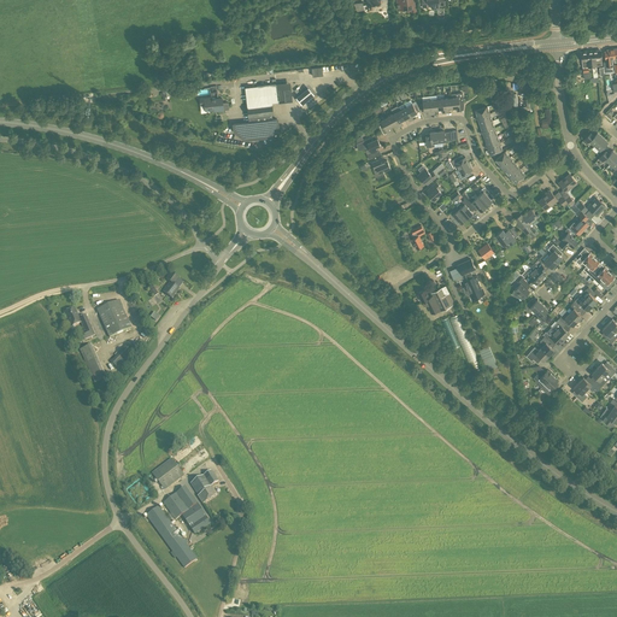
[(368,0),(369,6),(370,6),(372,9),(377,9),(378,10),(382,10),(382,7),(387,7),(386,0),(368,0)]
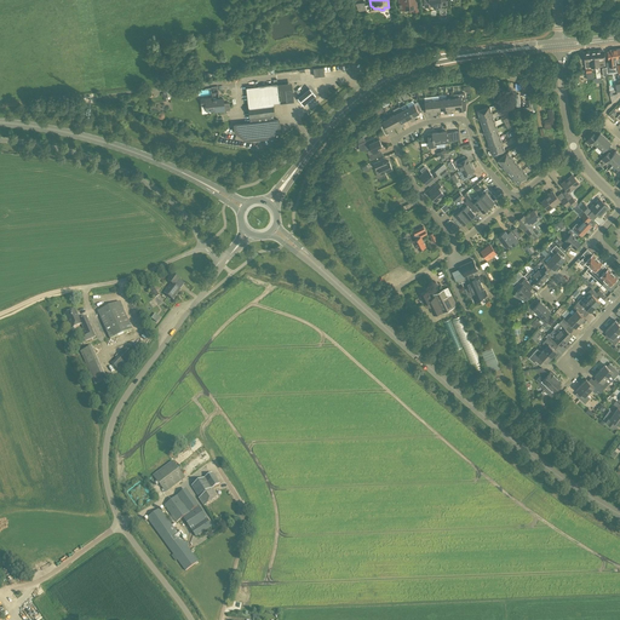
[(413,5),(413,0),(399,0),(400,10),(414,9),(414,11),(418,11),(418,4),(413,5)]
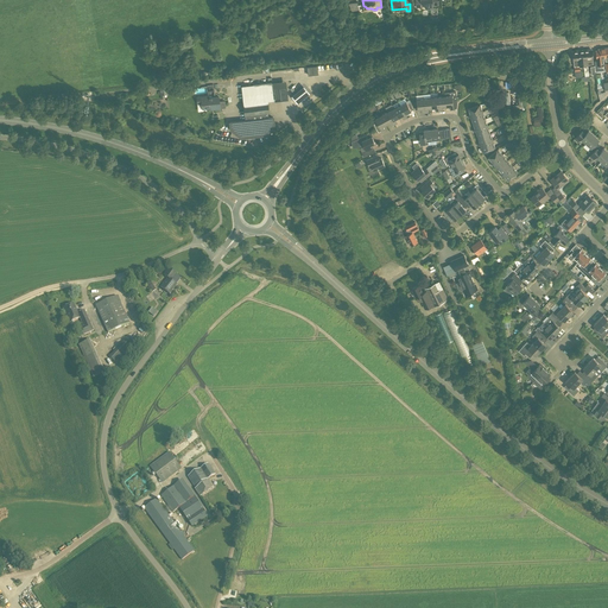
[(415,0),(417,4),(416,8),(422,8),(422,7),(426,6),(426,11),(432,10),(432,7),(438,6),(439,5),(438,0),(415,0)]
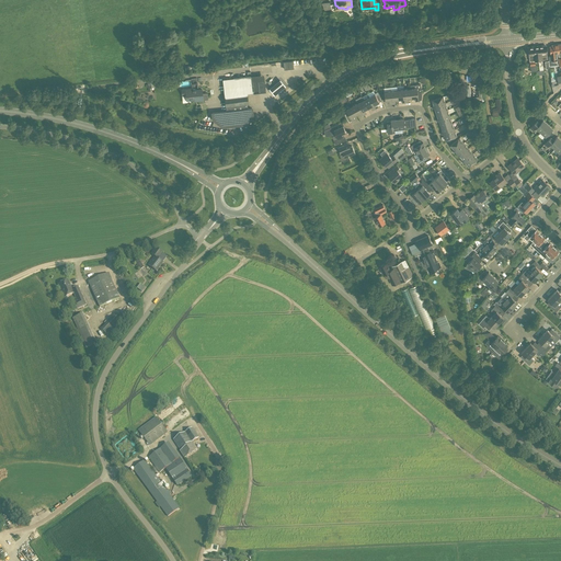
[(552,46),(549,46),(550,56),(548,56),(549,60),(551,60),(558,60),(557,54),(558,54),(558,44),(551,45),(552,46)]
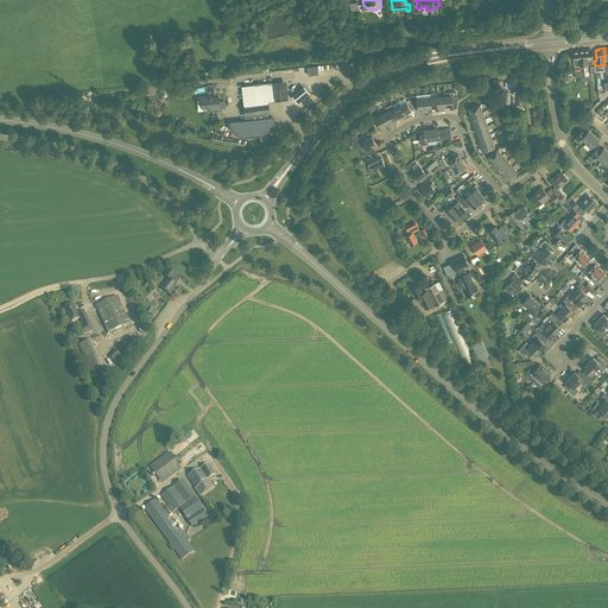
[(583,50),(577,51),(580,65),(583,64),(584,76),(589,76),(588,64),(587,64),(586,58),(584,58),(583,50)]
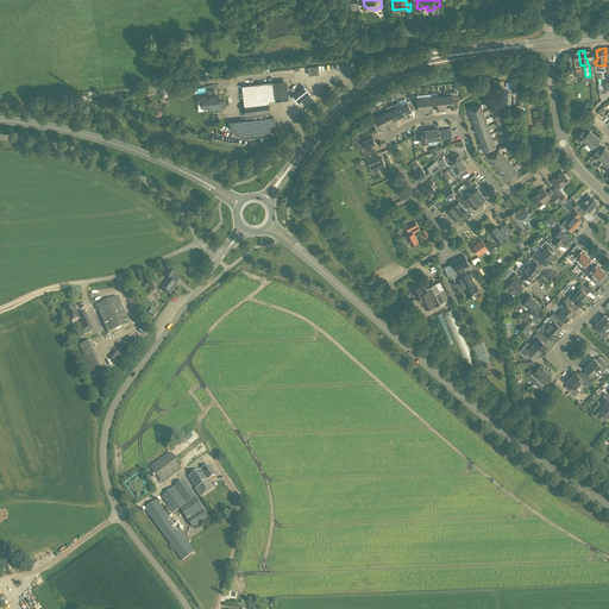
[(248,87),(243,87),(246,120),(232,123),(233,129),(243,136),(267,133),(274,124),(272,118),(269,118),(269,113),(270,113),(269,101),(275,100),(272,82),(248,86),(248,87)]
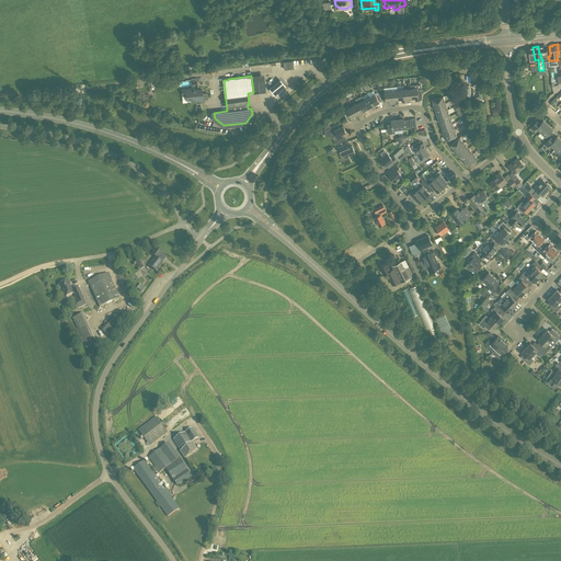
[(254,92),(265,91),(264,80),(253,81),(254,92)]
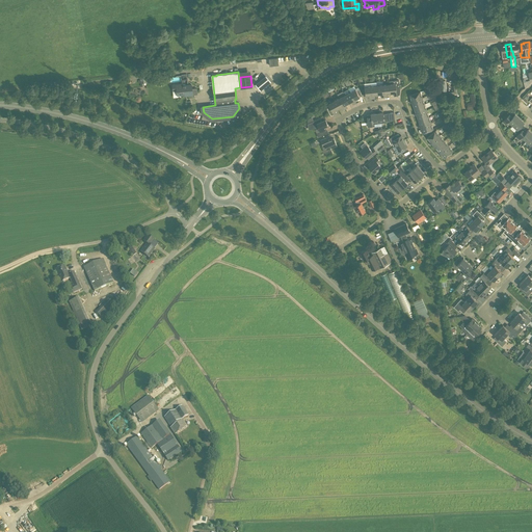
[(266,76),(255,85),(260,91),(271,82),(266,76)]
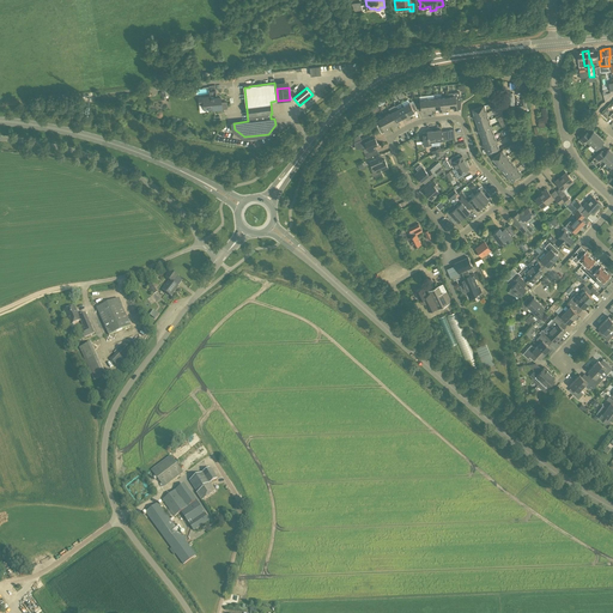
[(449,97),(449,107),(453,107),(454,110),(457,110),(457,107),(459,105),(459,104),(461,104),(460,96),(449,97)]
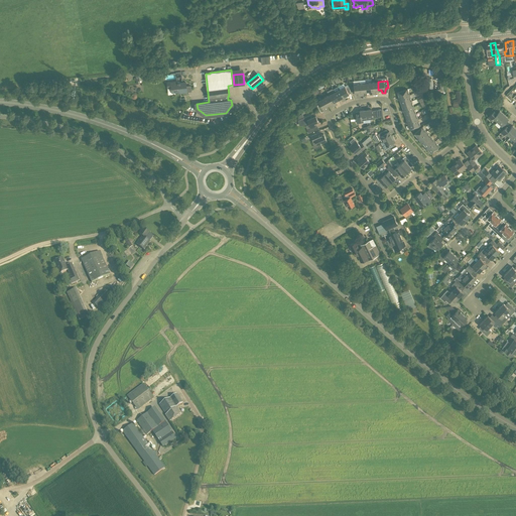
[(176,83),(176,82),(167,83),(167,89),(171,88),(172,92),(181,91),(181,93),(186,92),(185,82),(176,83)]
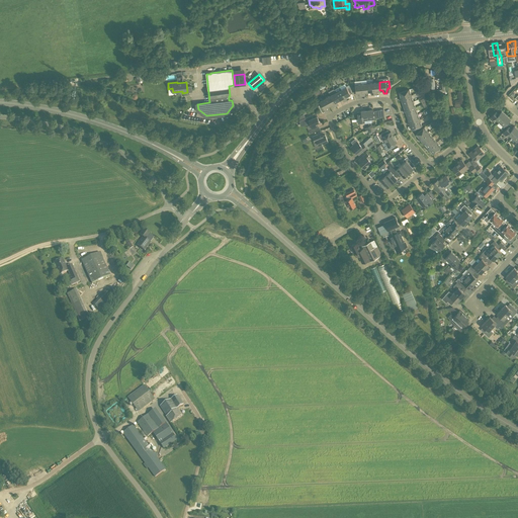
[(341,89),(347,100),(349,98),(347,95),(350,94),(346,86),(341,89)]
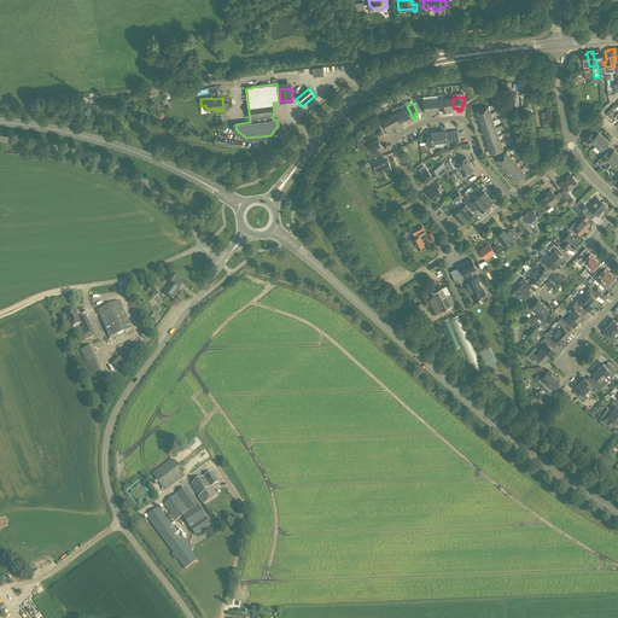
[(410,121),(414,120),(407,106),(400,110),(406,120),(408,117),(410,121)]
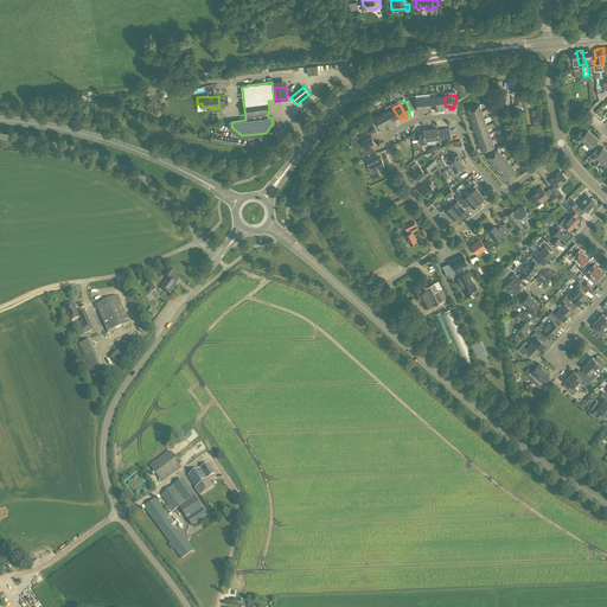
[(468,116),(481,112),(479,104),(467,109),(470,115),(467,115),(468,116)]
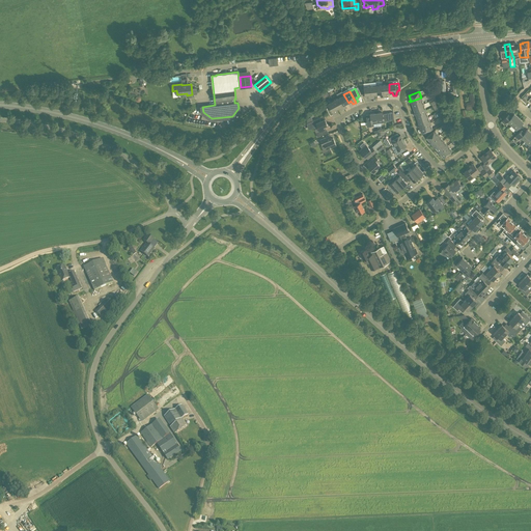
[(470,101),(466,102),(467,106),(475,105),(473,92),(468,93),(470,101)]
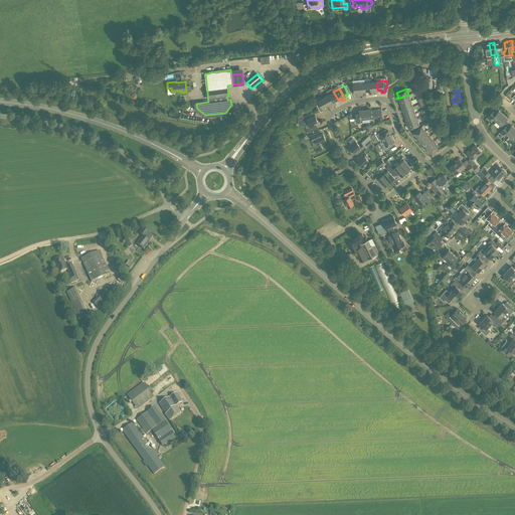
[(335,101),(338,100),(333,92),(328,95),(334,105),(336,104),(335,101)]
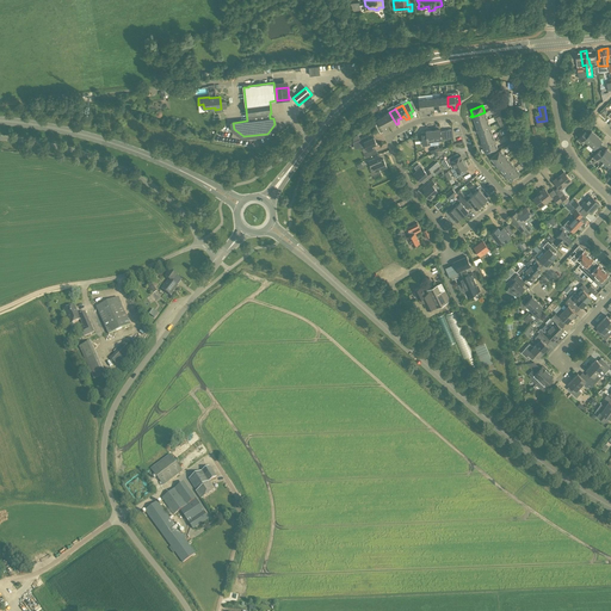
[(393,127),(396,124),(389,112),(383,116),(388,124),(392,123),(393,127)]
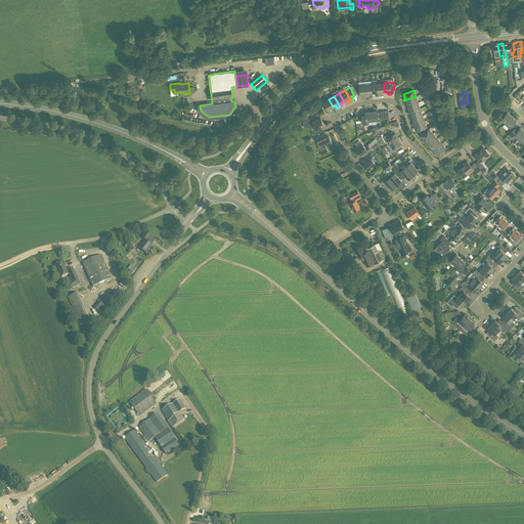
[(407,106),(418,102),(416,96),(404,100),(404,101),(405,100),(407,106)]
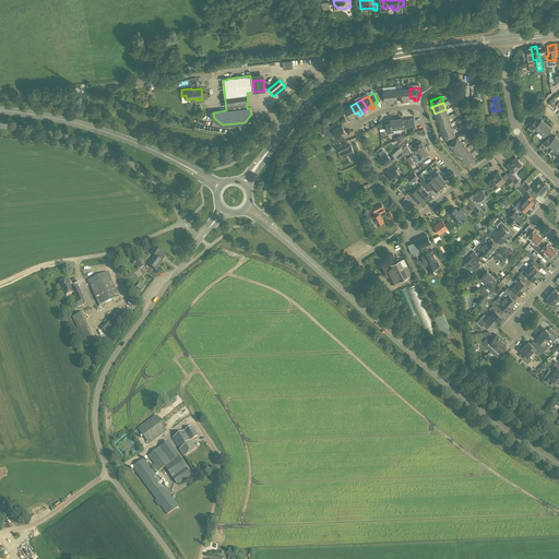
[(352,116),(355,114),(351,106),(347,107),(347,106),(346,106),(343,107),(342,109),(344,114),(345,117),(348,115),(351,120),(354,119),(352,116)]
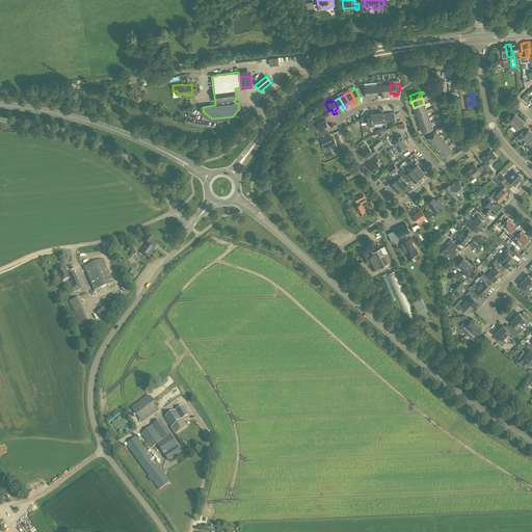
[(415,114),(427,110),(424,104),(414,108),(416,113),(414,113),(415,114)]
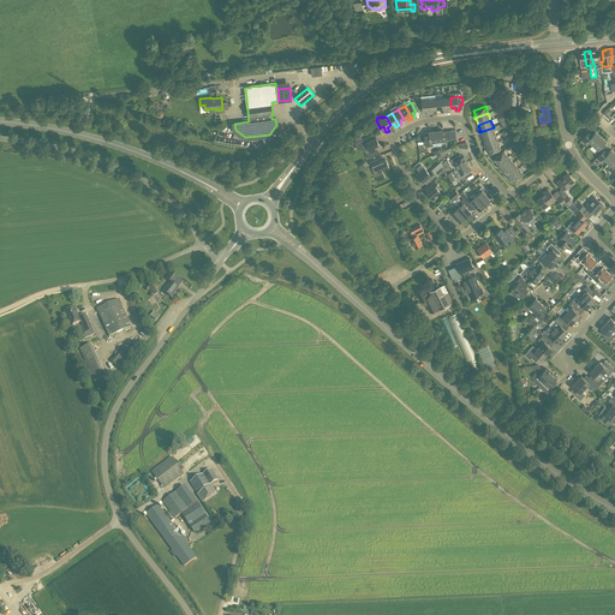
[(483,139),(496,135),(494,127),(479,132),(479,133),(481,132),(483,139)]
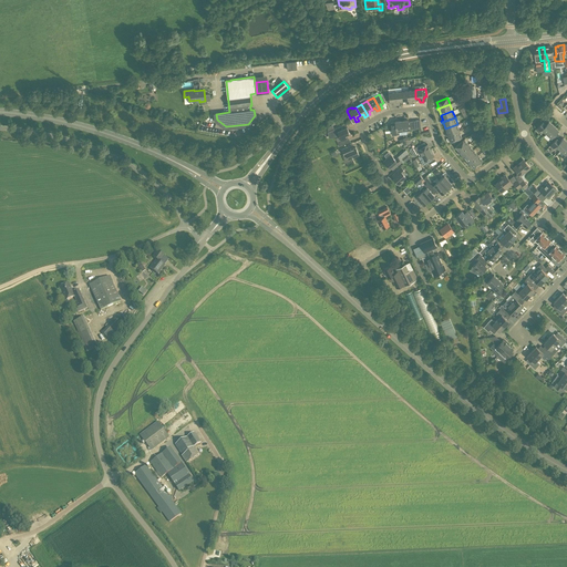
[(402,121),(403,130),(406,130),(406,131),(412,131),(411,129),(421,129),(420,120),(412,121),(413,125),(409,125),(409,120),(402,121)]
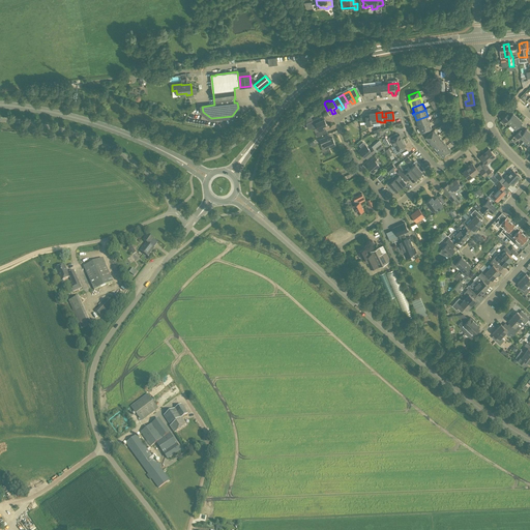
[(371,126),(371,125),(373,125),(373,122),(377,121),(376,113),(370,113),(370,118),(365,119),(365,118),(359,119),(359,121),(365,121),(366,126),(371,126)]
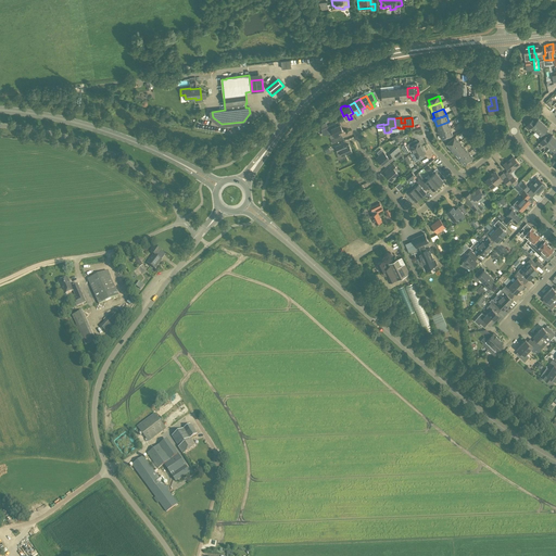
[(535,130),(543,123),(538,118),(535,122),(533,124),(530,121),(526,126),(528,129),(530,127),(532,129),(533,128),(535,130)]
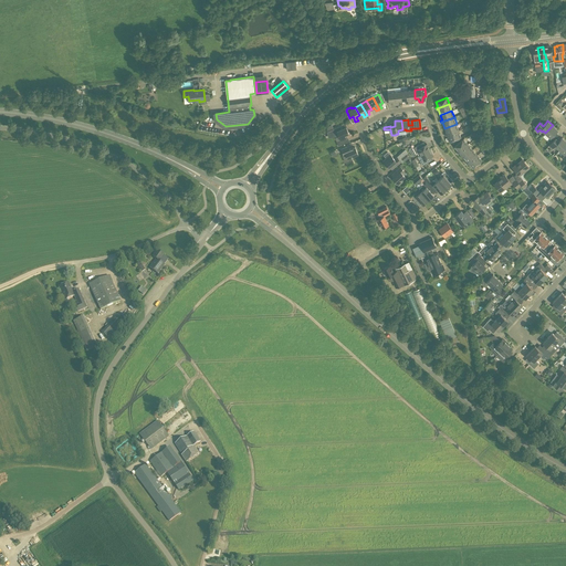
[(339,126),(334,128),(332,124),(327,129),(327,132),(328,137),(338,136),(341,140),(346,138),(345,135),(349,133),(346,127),(342,129),(339,126)]
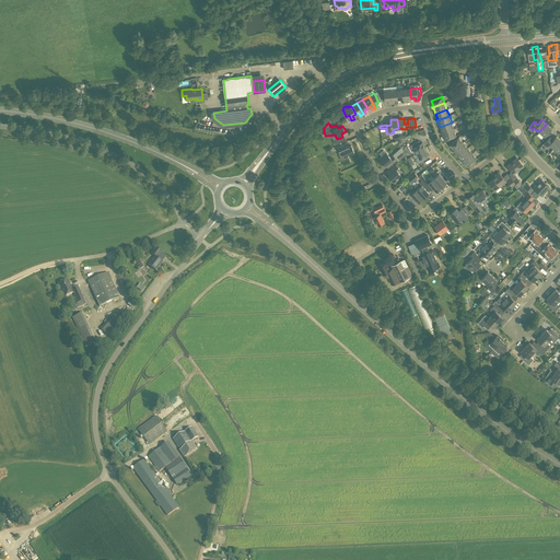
[(441,133),(454,129),(452,123),(440,127),(442,132),(441,132),(441,133)]
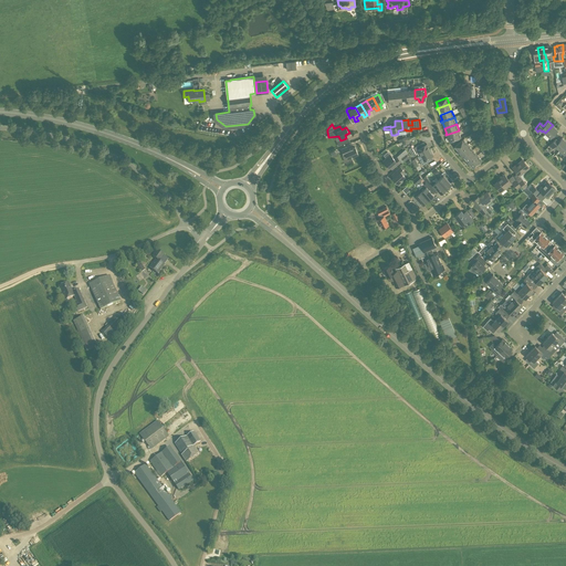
[(551,144),(554,140),(555,138),(553,135),(557,129),(553,125),(545,133),(551,137),(547,140),(551,144)]
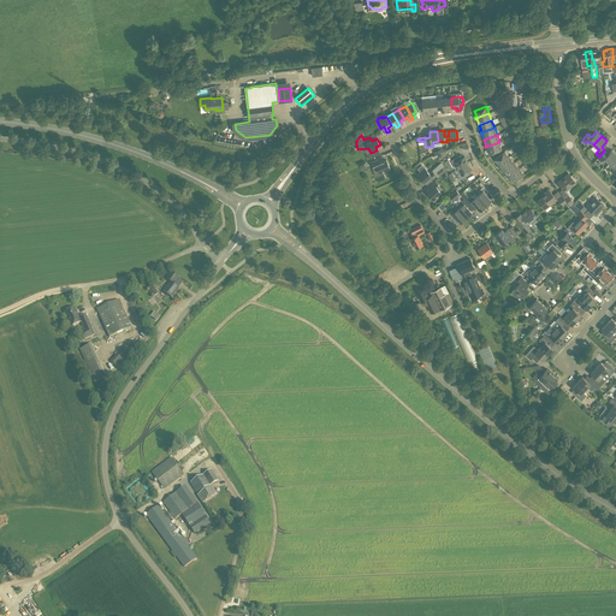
[(499,142),(485,147),(485,148),(487,147),(489,154),(502,149),(499,142)]
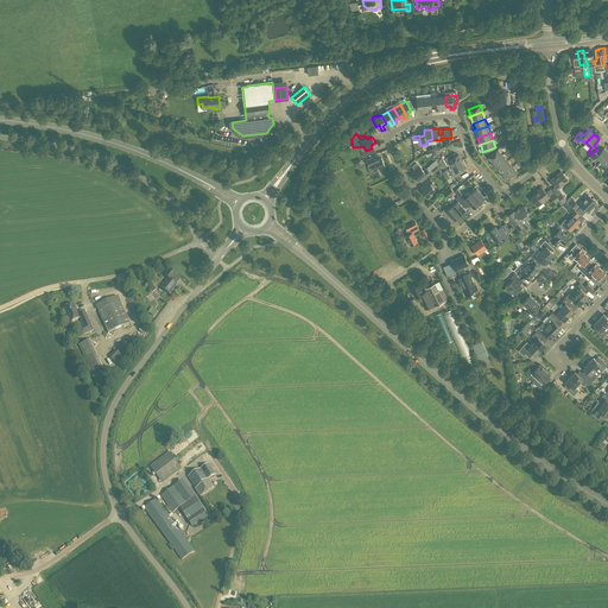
[(601,160),(607,153),(607,151),(603,147),(599,153),(595,151),(591,154),(589,157),(593,159),(596,156),(601,160)]
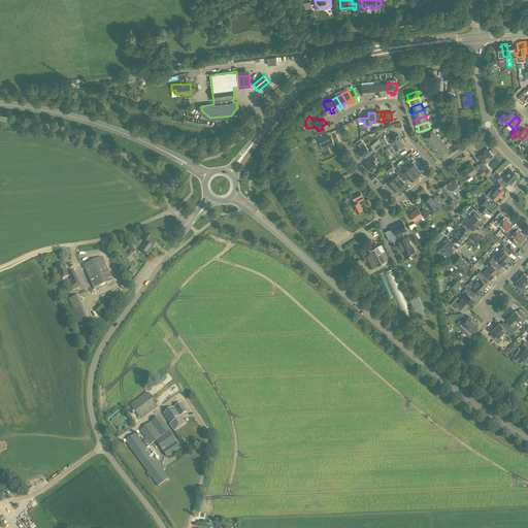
[(427,143),(436,134),(432,129),(424,137),(427,141),(426,142),(427,143)]
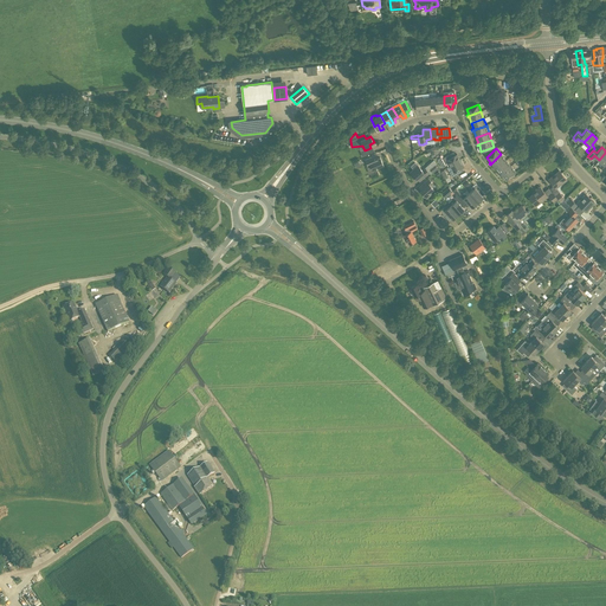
[(450,166),(461,160),(457,154),(450,158),(447,155),(442,159),(445,163),(447,162),(450,166)]
